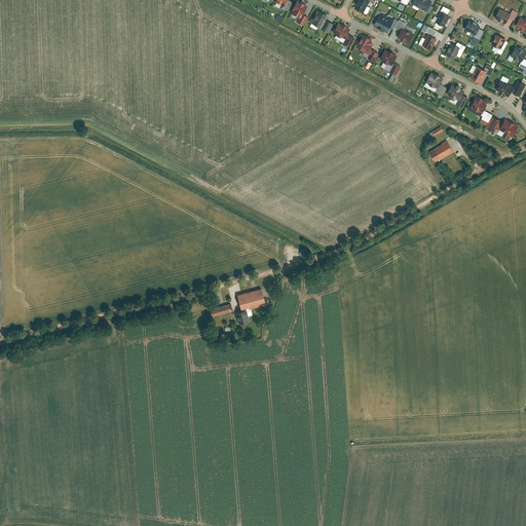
[(370,2),(366,0),(359,0),(354,9),(364,14),(370,2)]
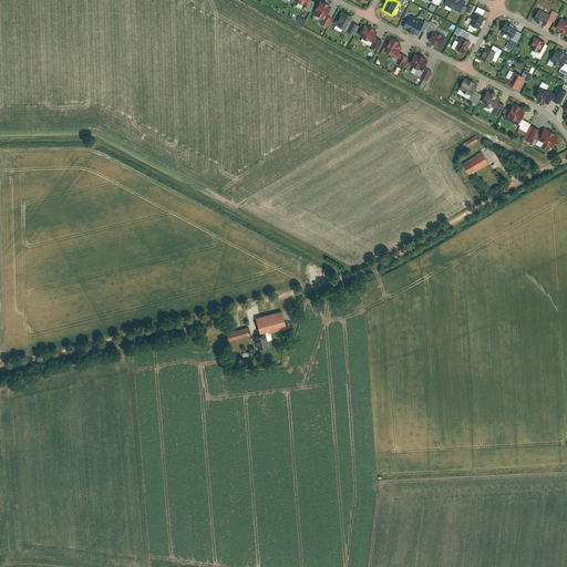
[(466,2),(461,0),(446,0),(444,4),(461,13),(466,2)]
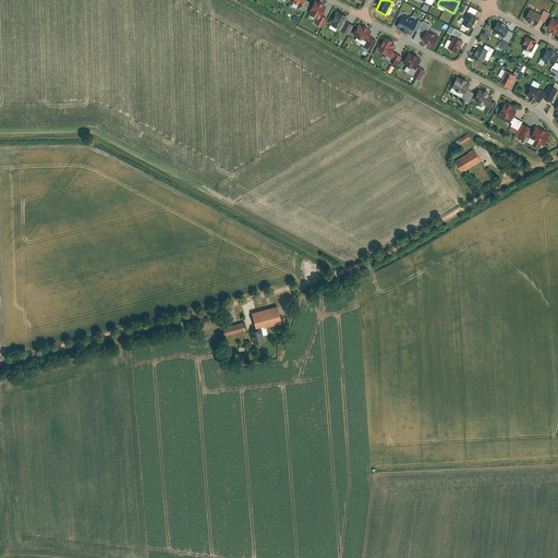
[(326,8),(315,1),(310,11),(320,16),(326,8)]
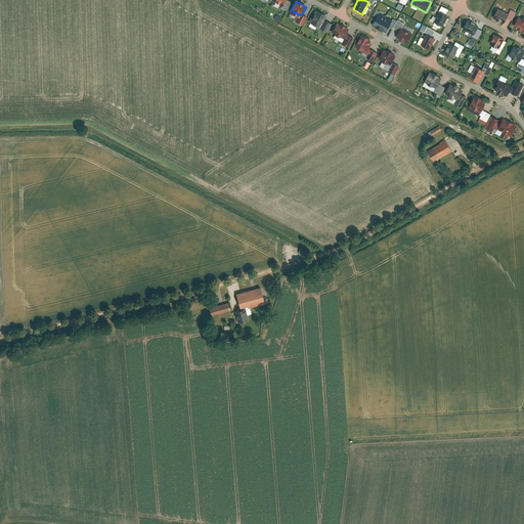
[(301,15),(291,10),(290,13),(299,19),(301,15)]
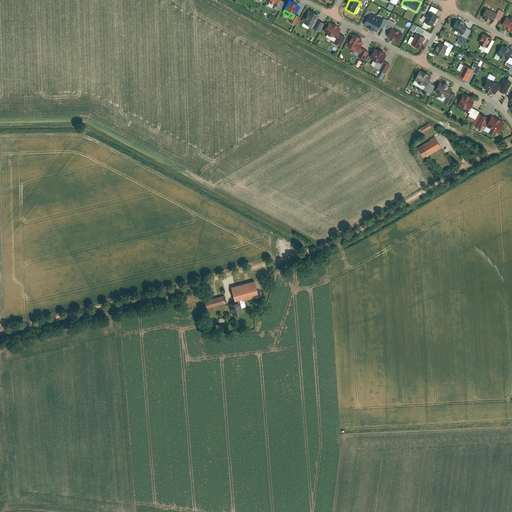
[(318,15),(308,10),(302,22),(312,27),(318,15)]
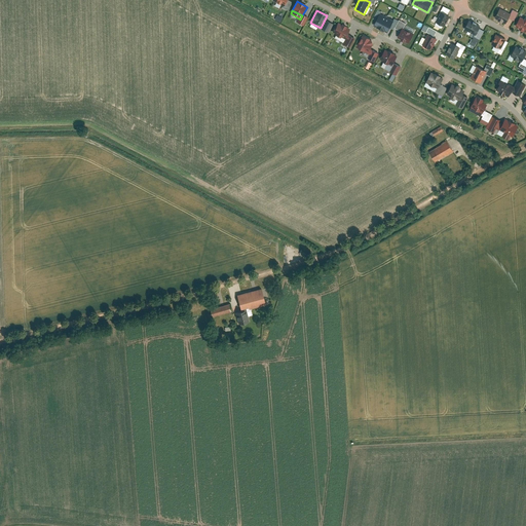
[(511,15),(500,10),(496,20),(508,25),(511,15)]
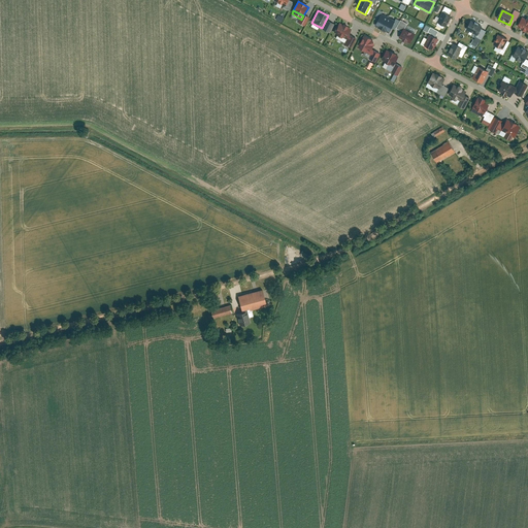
[(452,18),(443,13),(437,25),(447,29),(452,18)]
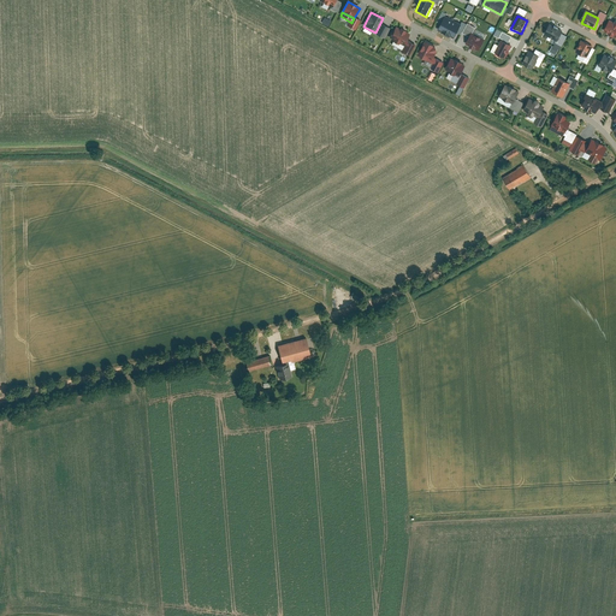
[(461,25),(445,17),(438,29),(454,37),(461,25)]
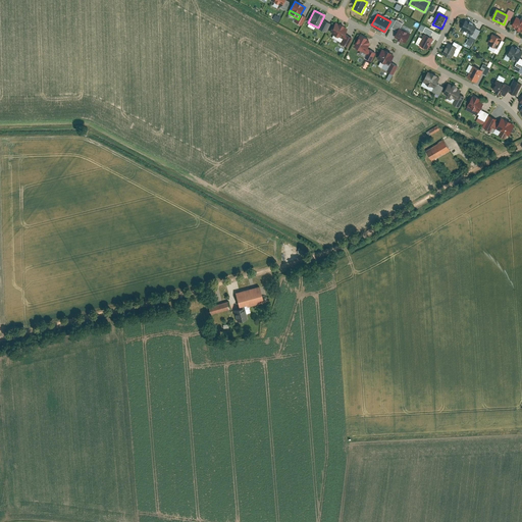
[(521,19),(516,16),(511,27),(521,32),(521,19)]
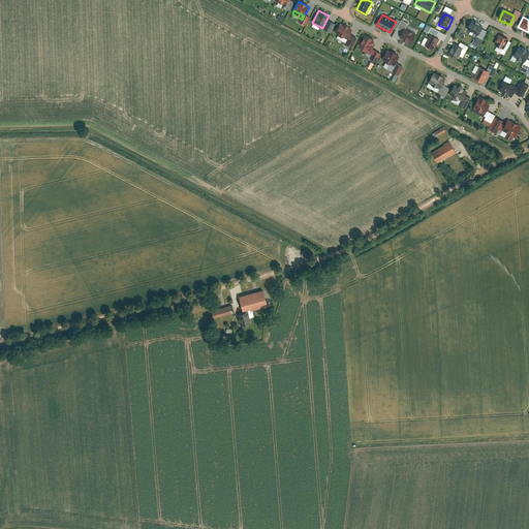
[(323,30),(330,33),(334,24),(328,21),(323,30)]
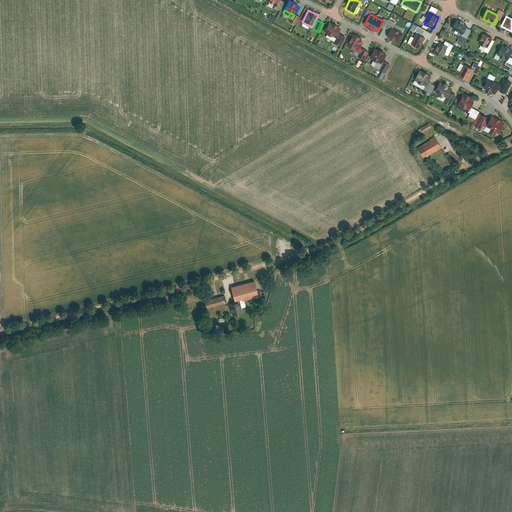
[(468,28),(456,21),(451,30),(463,37),(468,28)]
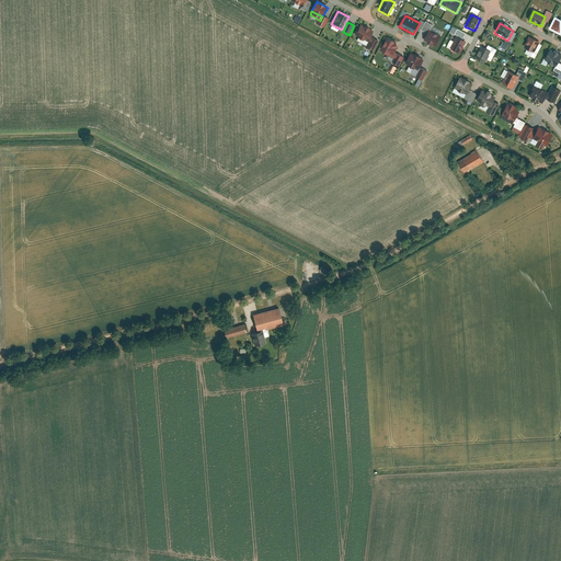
[(374,32),(362,25),(355,35),(367,42),(374,32)]
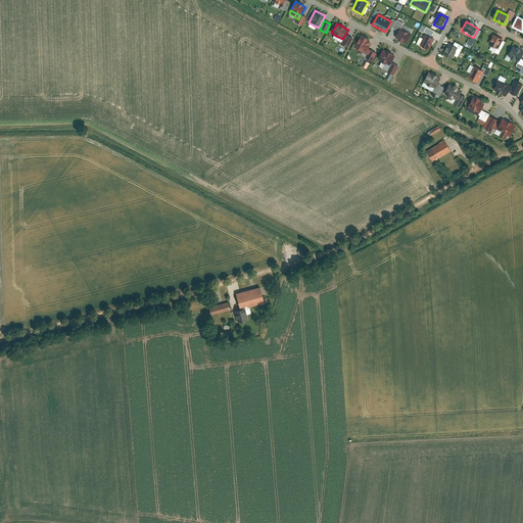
[(420,25),(418,31),(431,35),(433,30),(420,25)]
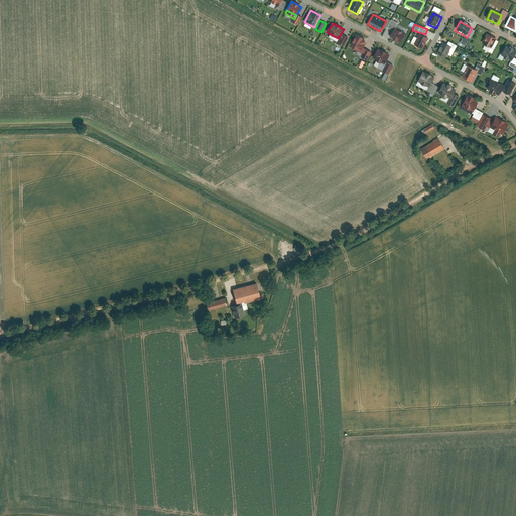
[(406,33),(394,28),(390,37),(401,43),(406,33)]
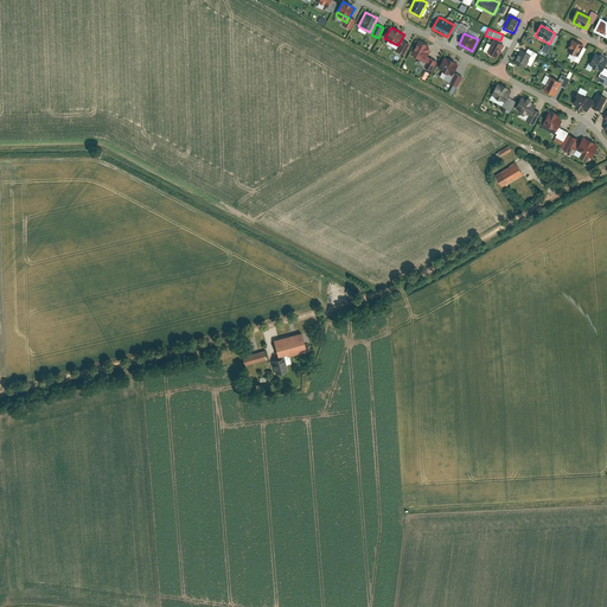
[(433,46),(420,40),(413,56),(426,62),(433,46)]
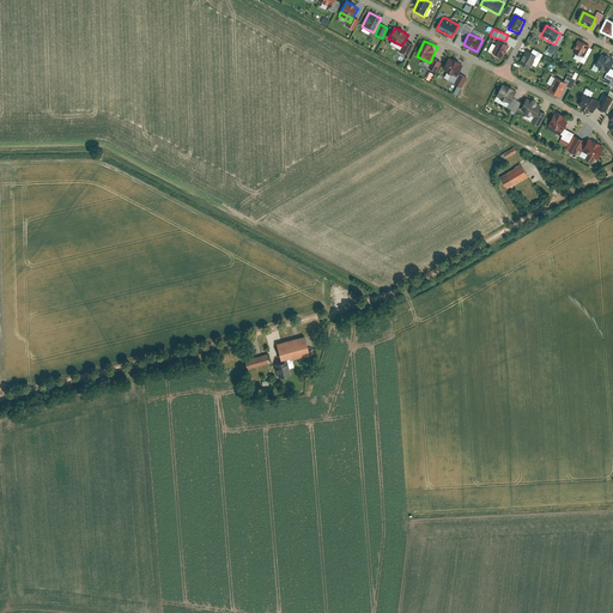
[(590,47),(580,41),(572,55),(583,61),(590,47)]
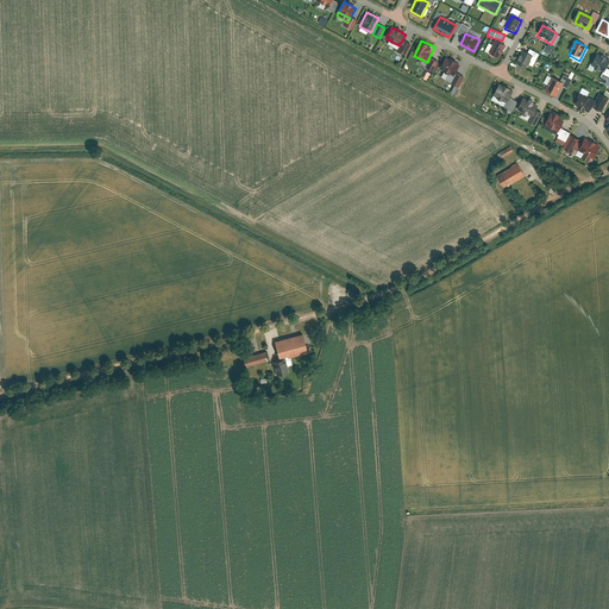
[(506,46),(496,42),(490,55),(500,60),(506,46)]
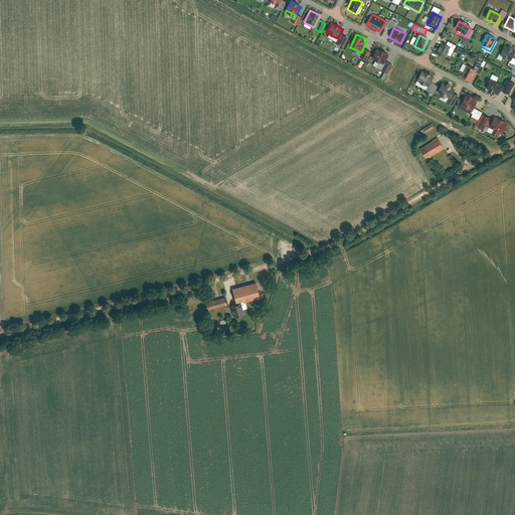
[(458,45),(464,47),(466,39),(461,37),(458,45)]
